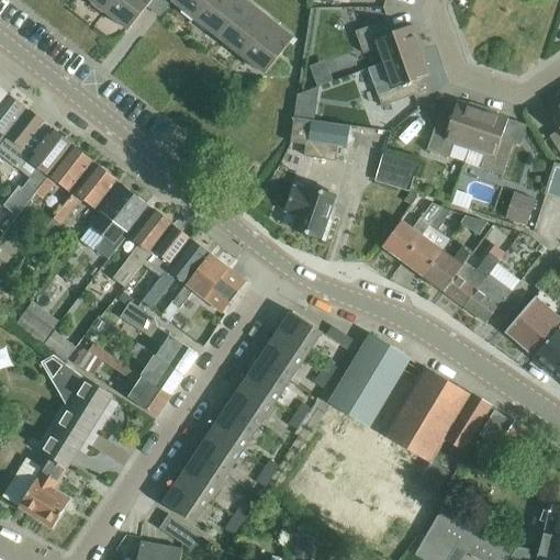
[(90,0),(104,11),(112,0),(90,0)]
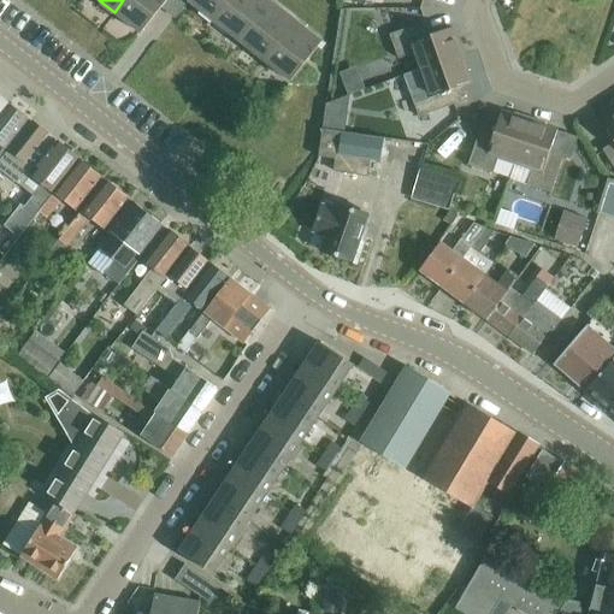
[(154,15),(135,0),(123,0),(114,12),(140,33),(154,15)]
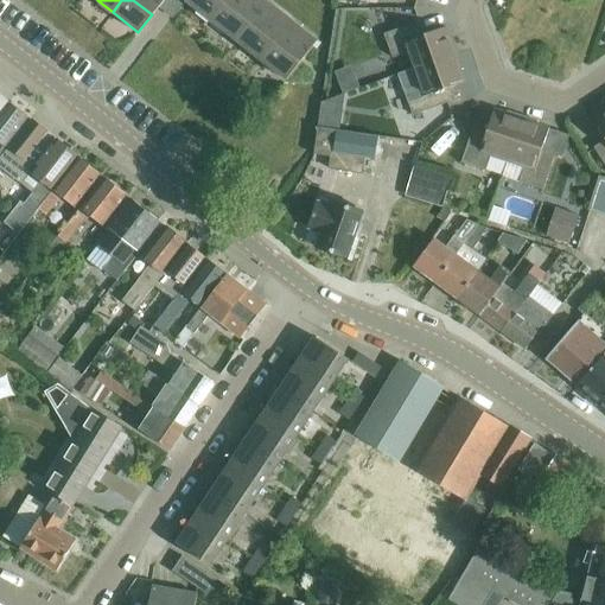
[(133,0),(152,14),(163,0),(133,0)]
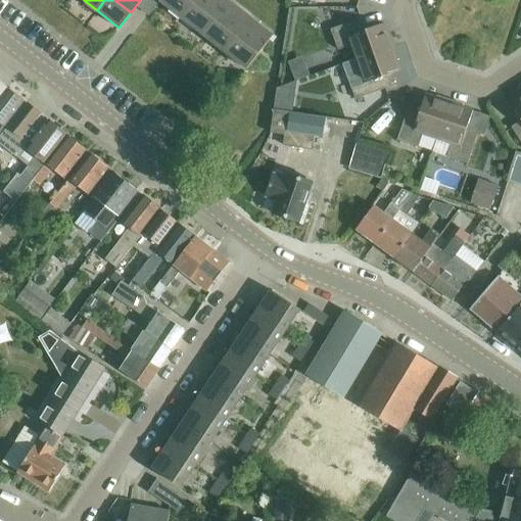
[(157,0),(175,13),(186,0),(157,0)]
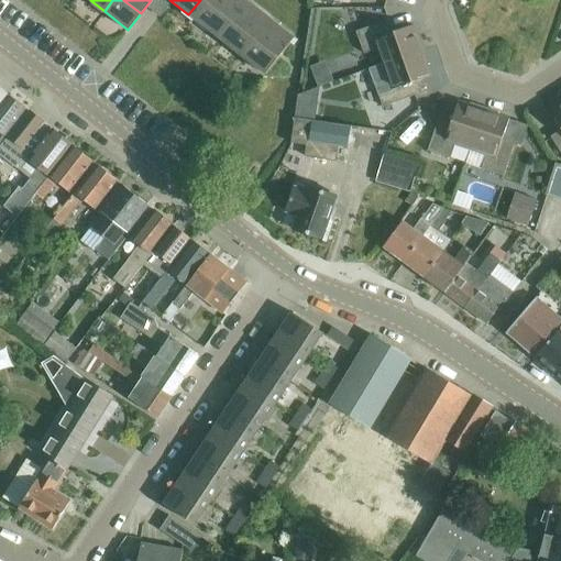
[(213,34),(226,18),(202,0),(200,0),(188,14),(213,34)]
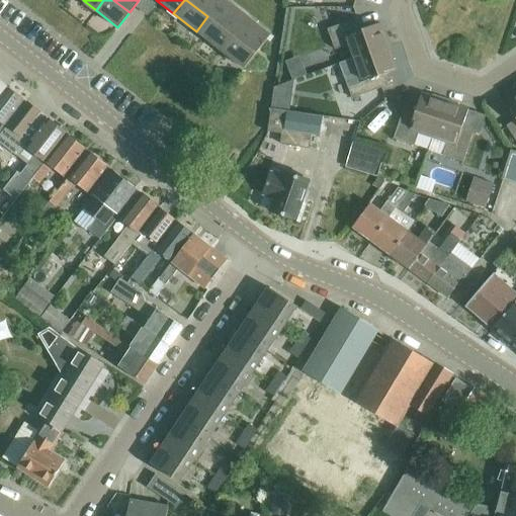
[(186,0),(207,16),(220,1),(218,0),(186,0)]
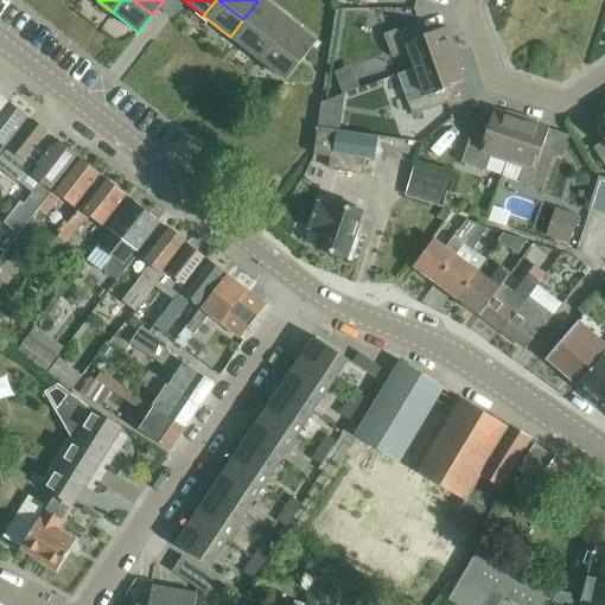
[(285,23),(258,1),(243,19),(271,40),(285,23)]
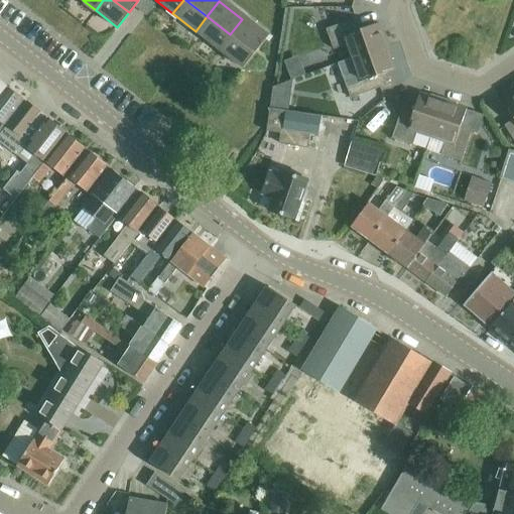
[(196,31),(219,49),(230,34),(207,16),(196,31)]
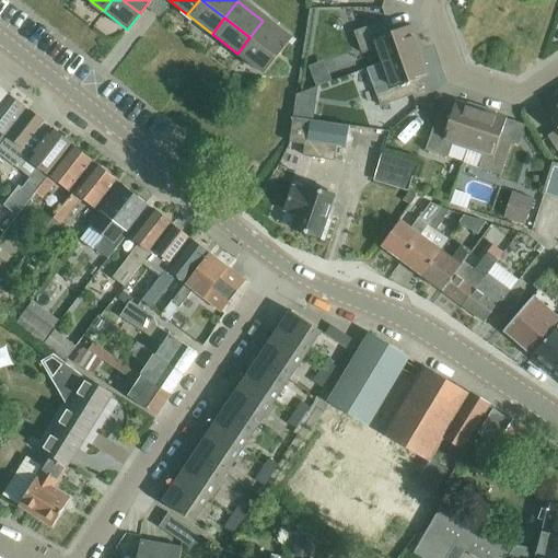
[(360,51),(373,47),(379,61),(380,62),(420,48),(415,34),(414,34),(409,23),(390,31),(385,19),(352,30),(360,51)]
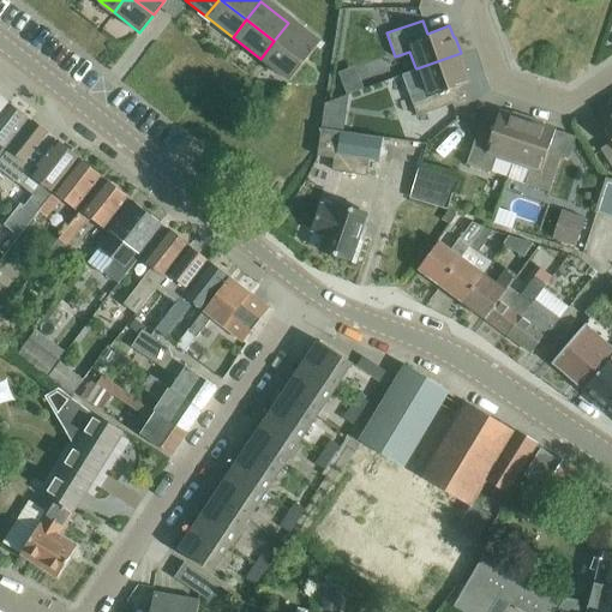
[(316,45),(288,23),(274,41),(301,63),(316,45)]
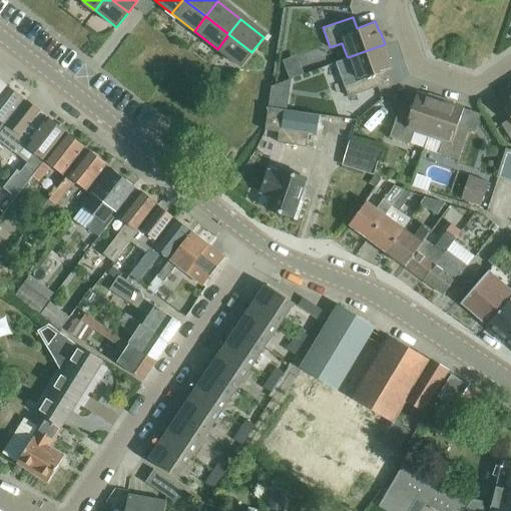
[(240,66),(251,52),(228,34),(217,49),(240,66)]
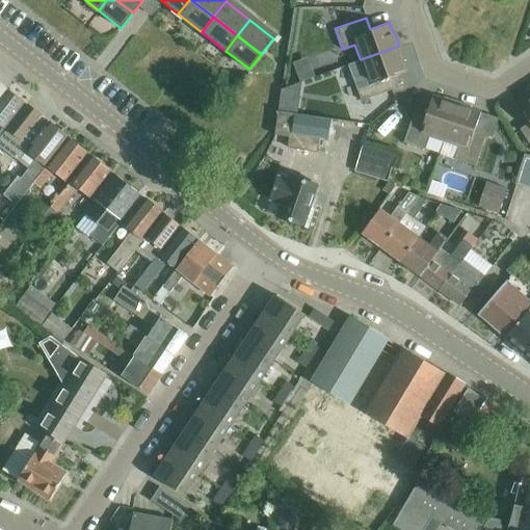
[(360,58),(347,63),(360,100),(391,88),(387,77),(406,70),(402,59),(404,59),(399,46),(361,59),(360,58)]
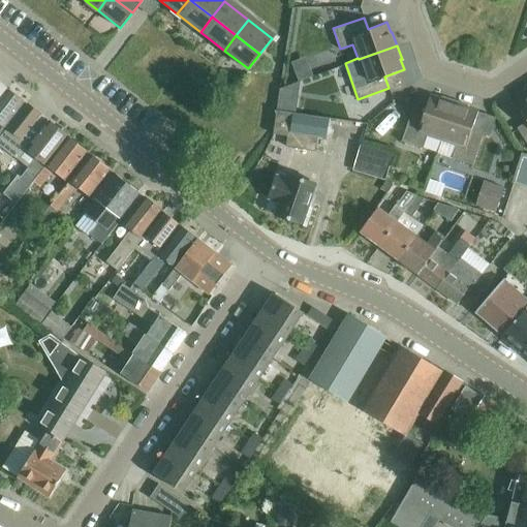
[(0,136),(14,118),(10,115),(22,101),(5,89),(0,95),(0,136)]
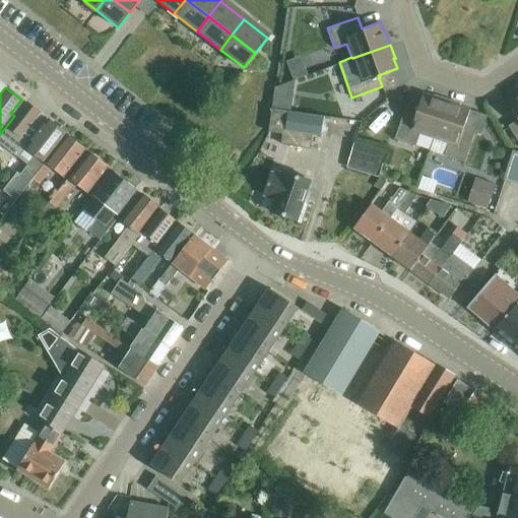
[(517,90),(514,93),(515,95),(506,102),(517,118),(507,125),(517,142),(517,90)]
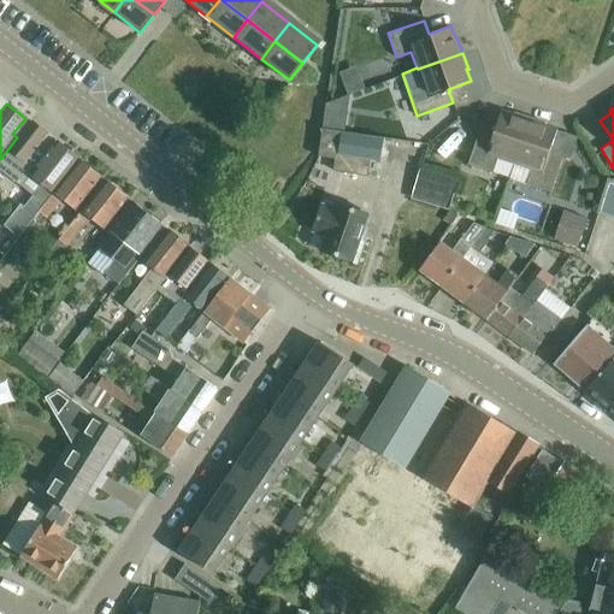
[(496,157),(513,163),(527,117),(512,112),(512,113),(500,110),(493,133),(478,128),(466,164),(490,171),(496,157)]
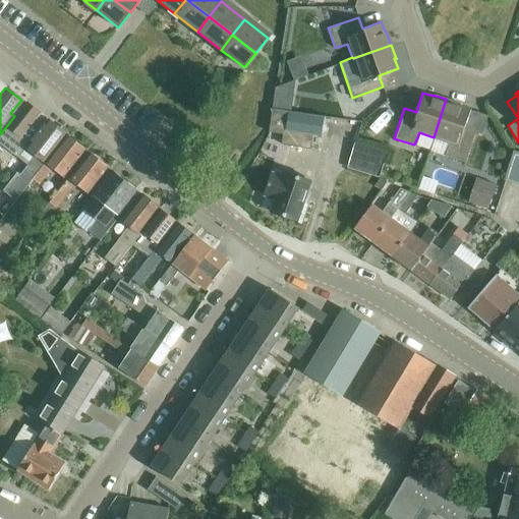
[(446,99),(434,137),(448,142),(444,155),(464,162),(470,146),(474,131),(463,127),(469,108),(459,105),(460,103),(446,99)]
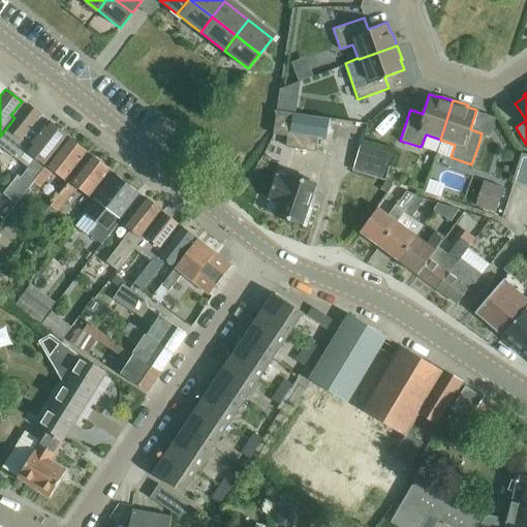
[(0,145),(9,152),(38,115),(24,104),(14,118),(0,136),(0,145)]
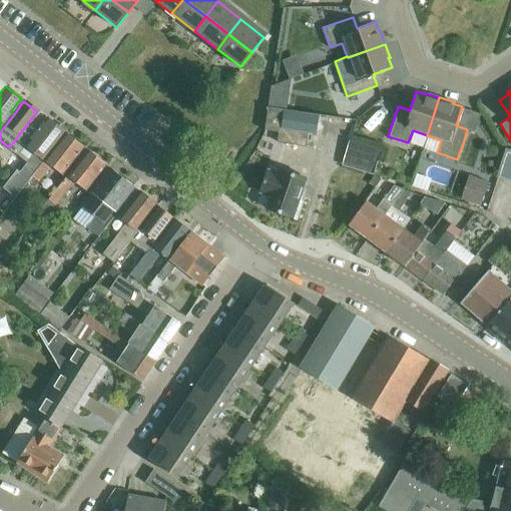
[(278,132),(277,141),(284,142),(304,145),(306,130),(315,132),(318,116),(319,116),(319,113),(266,106),(265,108),(267,108),(264,129),(278,132)]
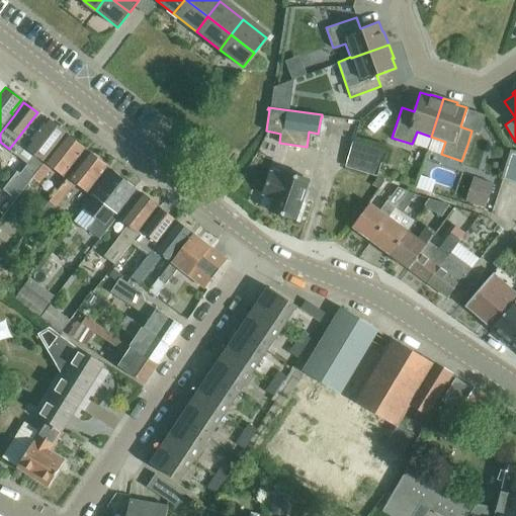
[(25,140),(22,145),(15,154),(26,162),(1,195),(11,203),(31,177),(44,161),(45,160),(56,145),(64,135),(46,119),(28,143),(25,140)]
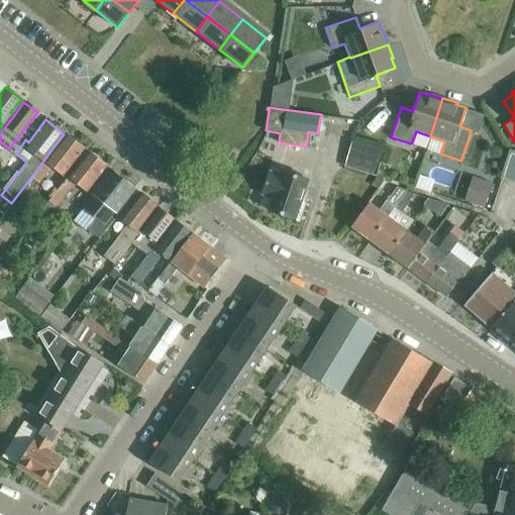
[(56,144),(44,160),(43,161),(31,177),(38,182),(50,167),(62,176),(83,148),(64,134),(56,144)]
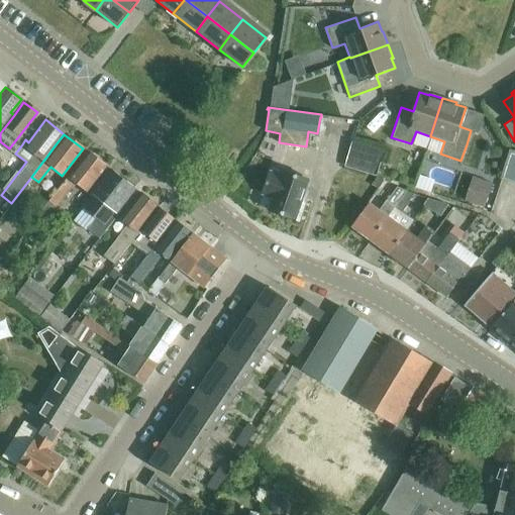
[(343,165),(376,174),(384,150),(350,140),(343,165)]
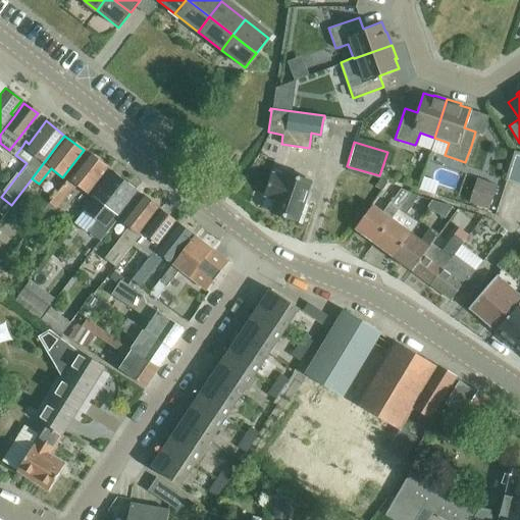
[(519,152),(513,150),(504,178),(506,179),(507,177),(519,182),(519,152)]
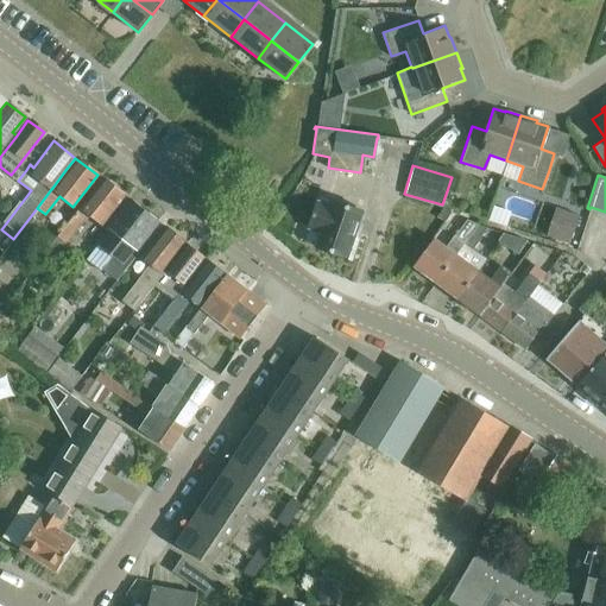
[(64,244),(83,219),(87,214),(101,225),(124,195),(101,178),(79,208),(75,213),(56,237),(64,244)]
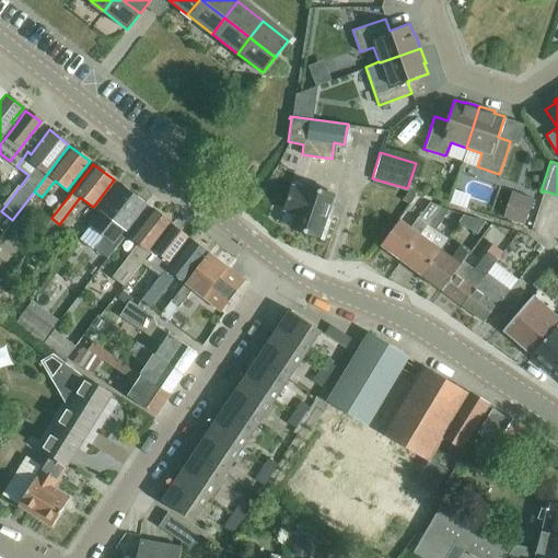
[(302,187),(291,183),(290,185),(291,186),(283,209),(294,212),(290,227),(321,237),(328,217),(324,216),(332,195),(303,184),(302,187)]
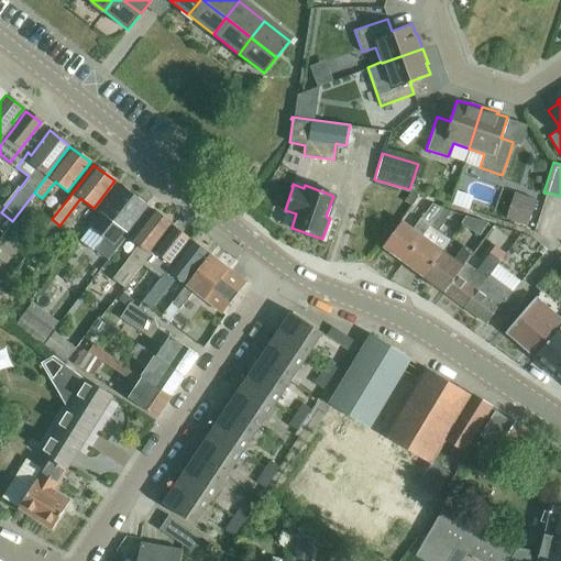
[(121,186),(100,212),(89,226),(103,237),(95,249),(108,259),(124,238),(120,234),(144,204),(121,186)]
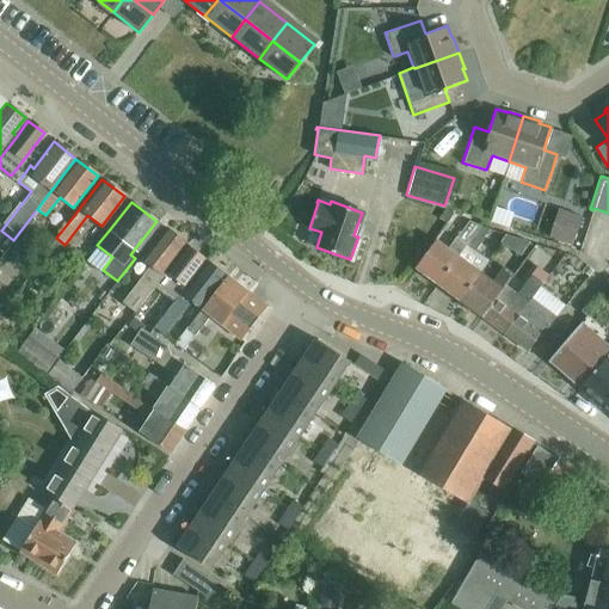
[(579,216),(557,209),(547,237),(570,244),(579,216)]
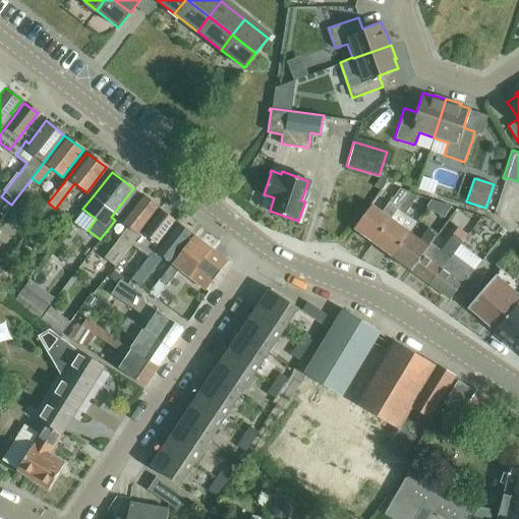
[(409,191),(408,190),(400,187),(389,203),(387,200),(379,211),(369,204),(352,227),(371,241),(409,191)]
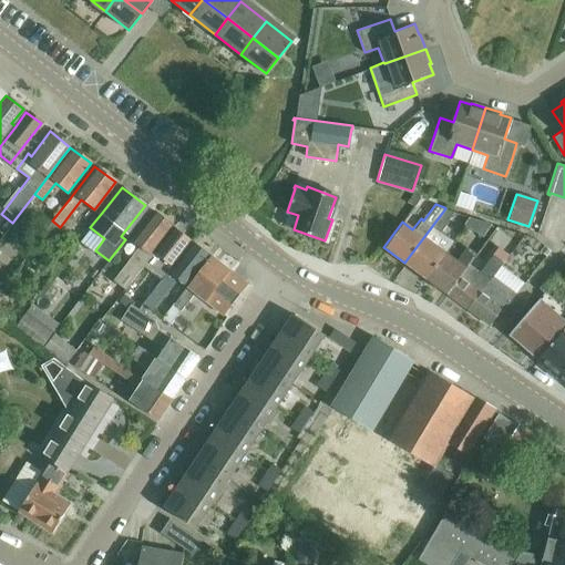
[(453,240),(440,232),(453,212),(445,208),(404,263),(424,278),(443,254),(453,240)]
